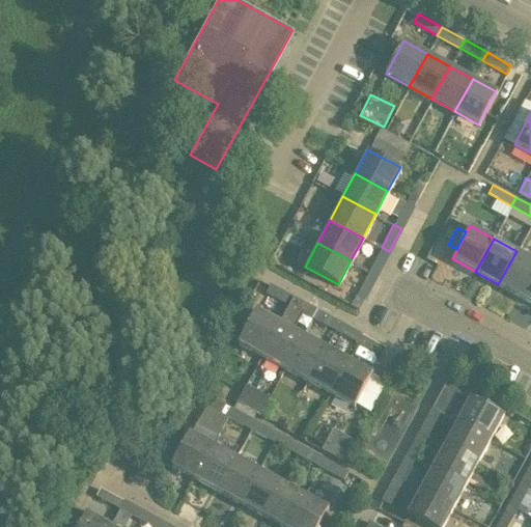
[(378,274),(389,251),(382,247),(369,270),(378,274)]
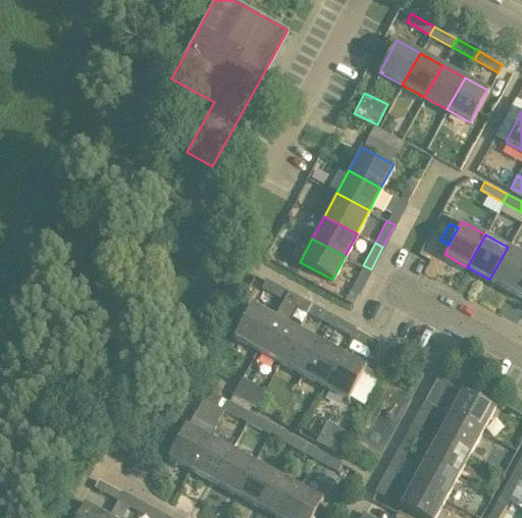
[(513,292),(521,273),(521,254),(508,247),(489,279),(513,292)]
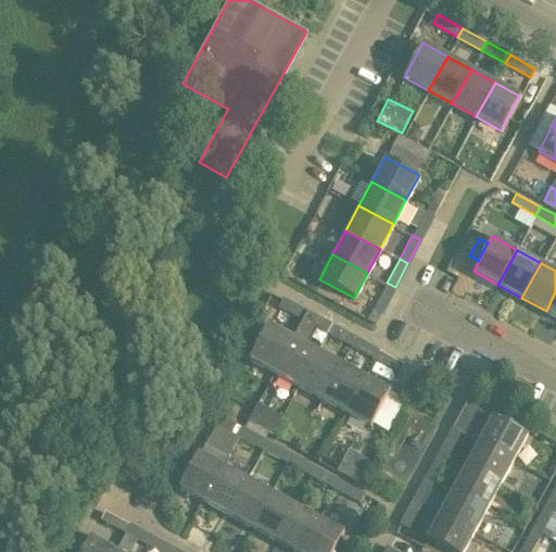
[(381,312),(395,287),(387,283),(374,308),(381,312)]
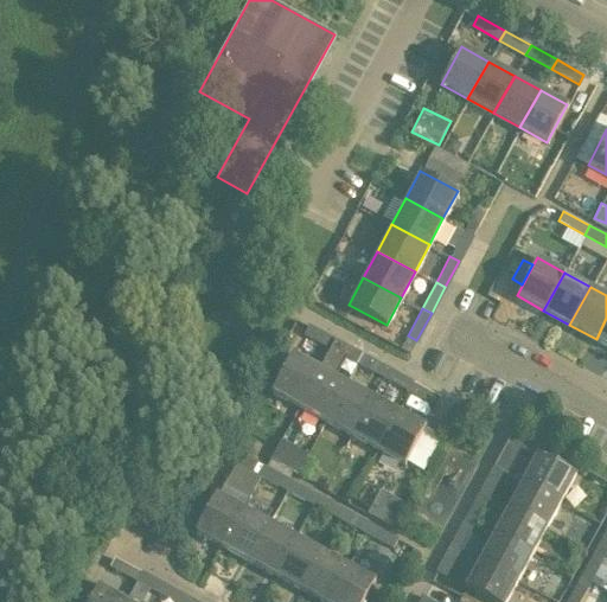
[(606,318),(596,339),(606,344),(606,318)]
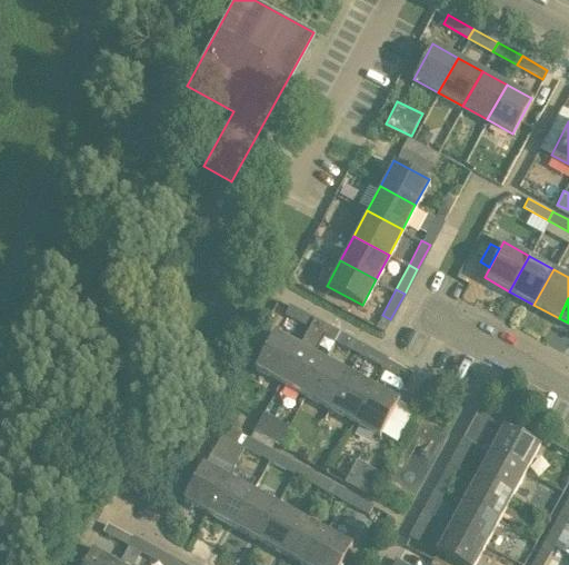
[(309,326),(313,317),(289,304),(285,313),(309,326)]
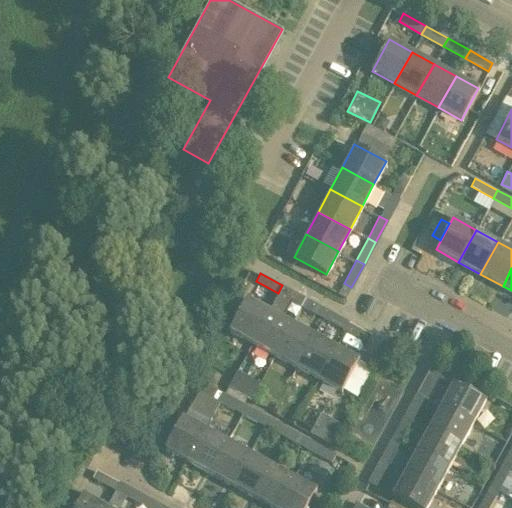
[(282,317),(290,300),(295,291),(282,285),(278,293),(269,310),(268,310),(251,342),(273,354),(291,322),(282,317)]
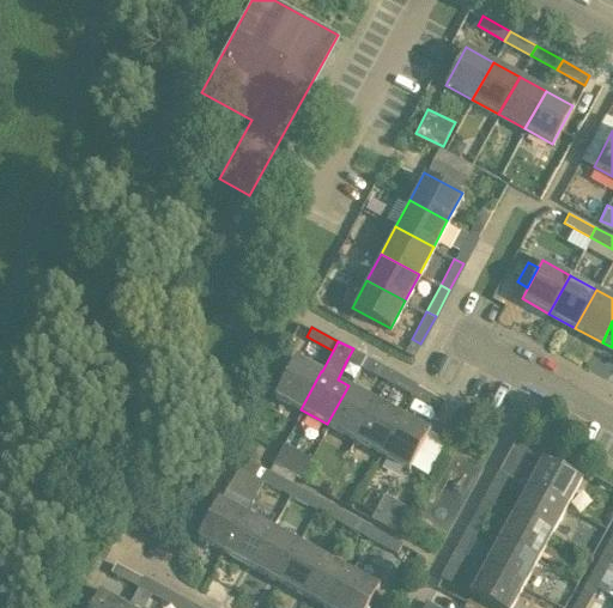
[(301,409),(321,371),(293,356),(273,394),(301,409)]
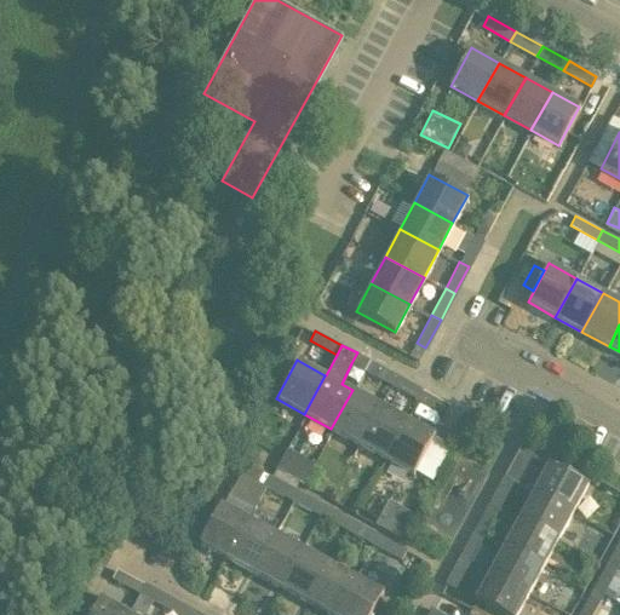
[(390,384),(395,374),(368,360),(363,369),(390,384)]
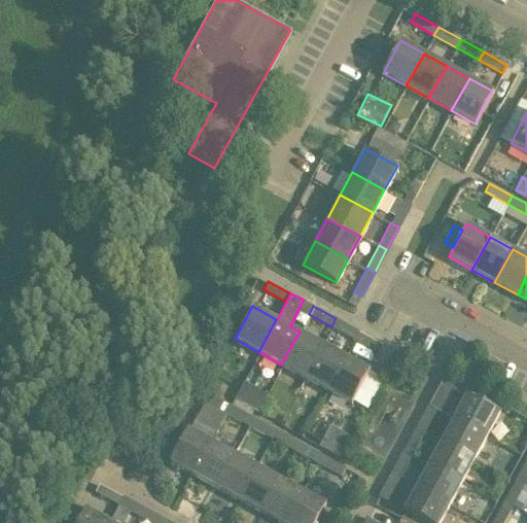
[(354,339),(358,330),(336,318),(331,326),(354,339)]
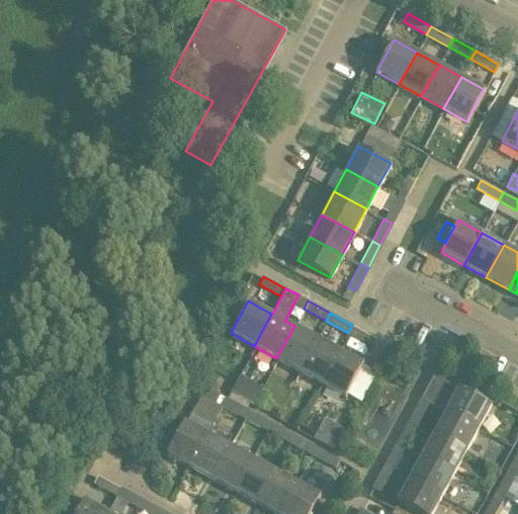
[(352,325),(348,333),(371,345),(375,337),(352,325)]
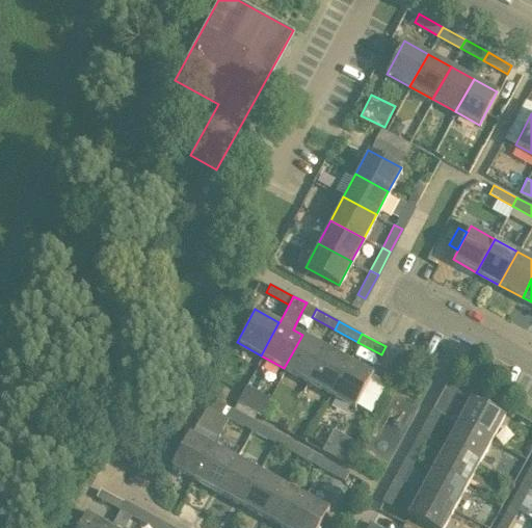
[(308,380),(325,347),(302,335),(284,368),(308,380)]
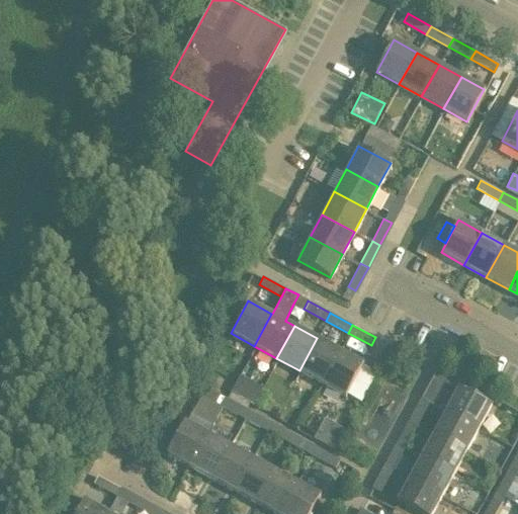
[(322,381),(339,350),(317,338),(299,370),(322,381)]
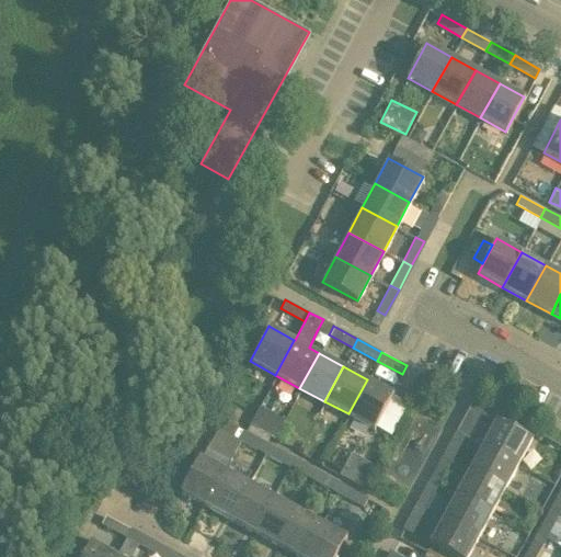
[(367,379),(348,413),(374,428),(392,393),(367,379)]
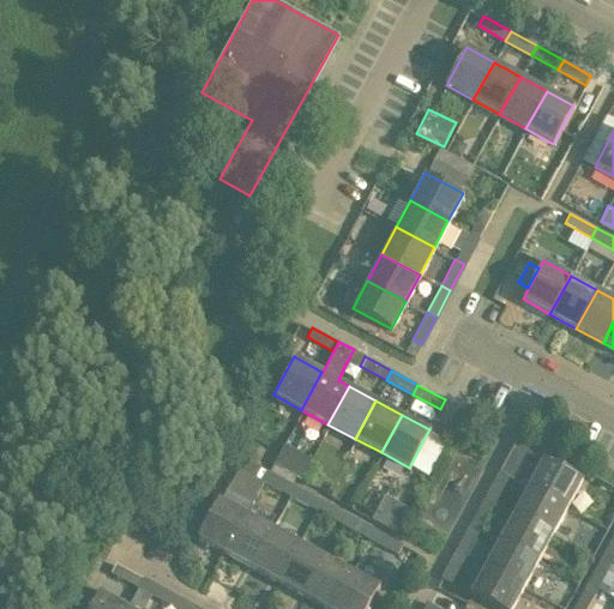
[(528,486),(566,506),(581,478),(548,460),(553,448),(519,432),(515,442),(513,444),(524,448),(542,458),(528,486)]
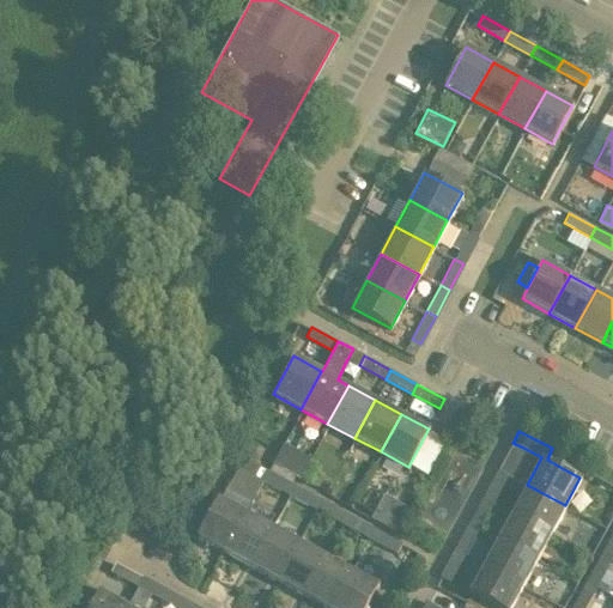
[(523,448),(513,443),(501,464),(510,470),(523,448)]
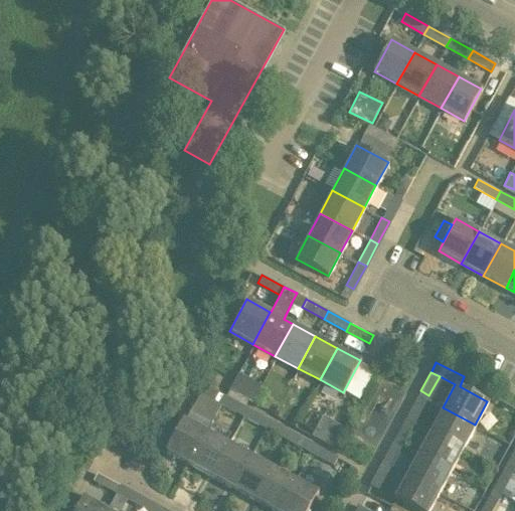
[(221,402),(225,394),(203,382),(199,390),(221,402)]
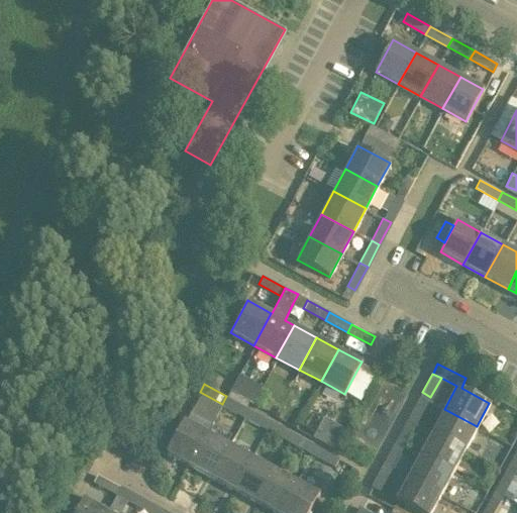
[(244,416),(248,408),(226,396),(222,404),(244,416)]
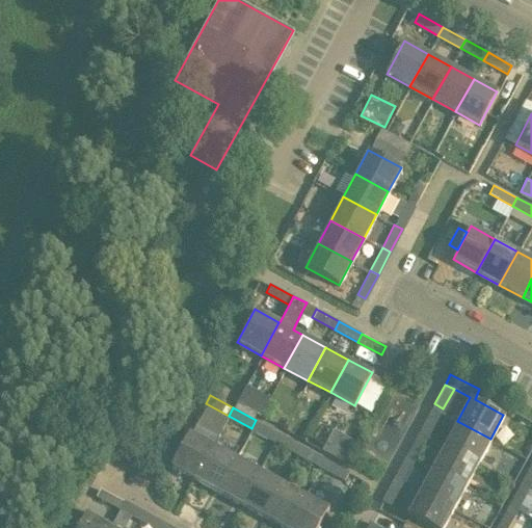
[(428,434),(441,412),(432,407),(420,430),(428,434)]
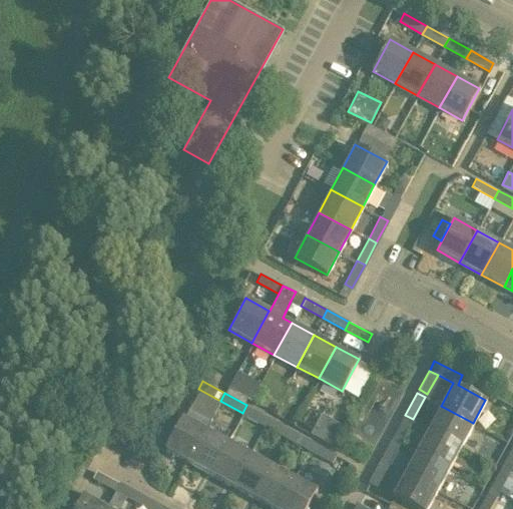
[(265,425),(269,417),(246,405),(242,413),(265,425)]
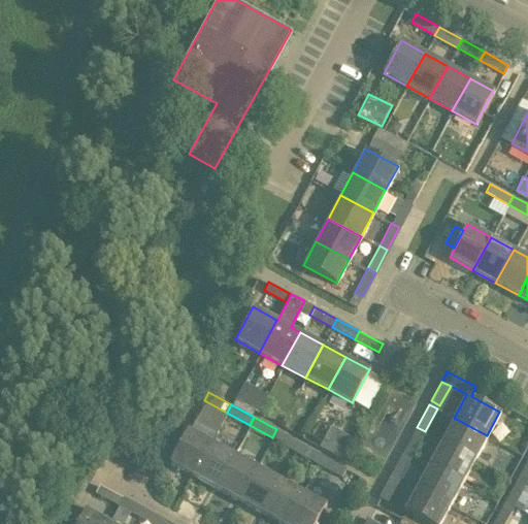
[(474,458),(487,435),(454,418),(441,440),(474,458)]
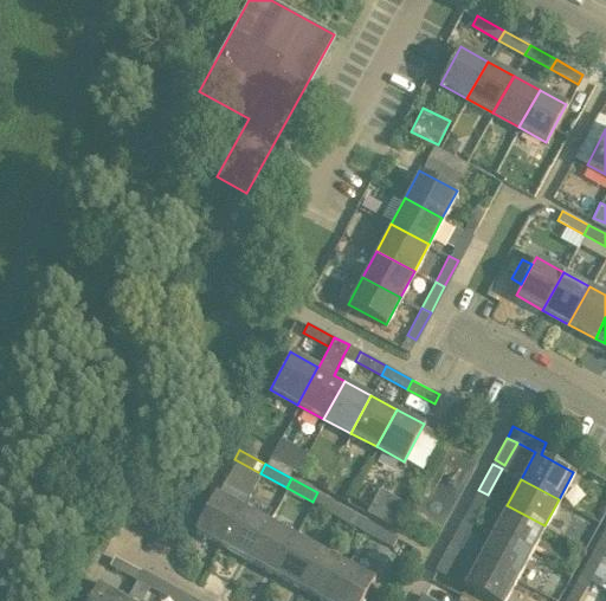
[(397,525),(410,501),(381,485),(368,510),(397,525)]
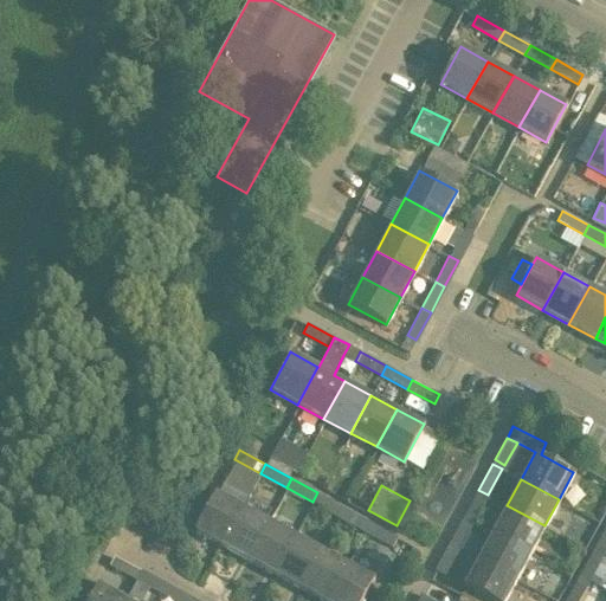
[(474,521),(488,495),(478,490),(464,516),(474,521)]
